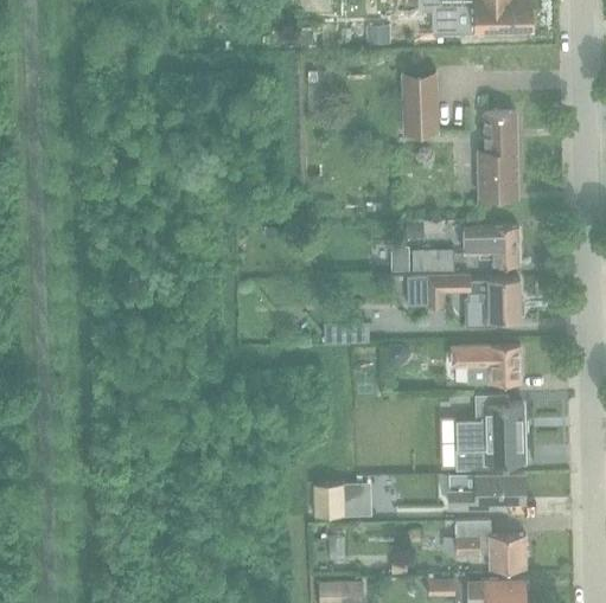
[(418,0),(419,8),(433,8),(433,33),(474,32),(477,32),(477,34),(495,34),(495,32),(531,31),(530,29),(534,27),(534,11),(530,11),(529,0),(418,0)]
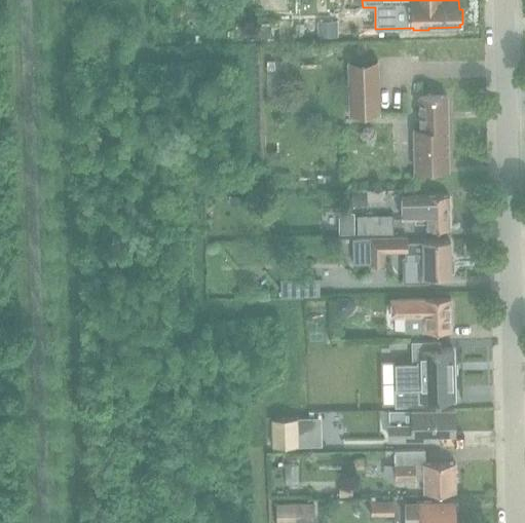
[(335,26),(316,26),(317,38),(336,38),(335,26)]
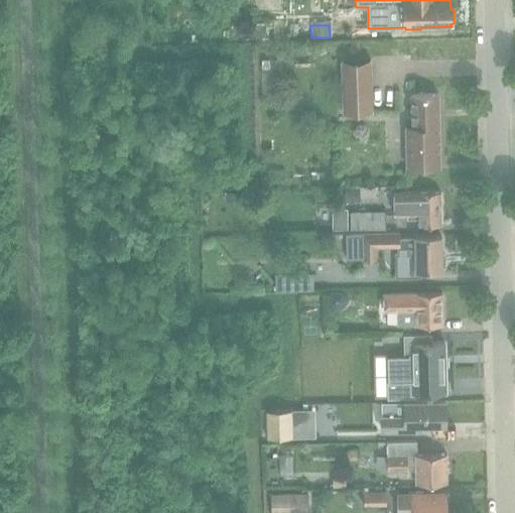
[(370,113),(369,61),(341,62),(342,113),(370,113)]
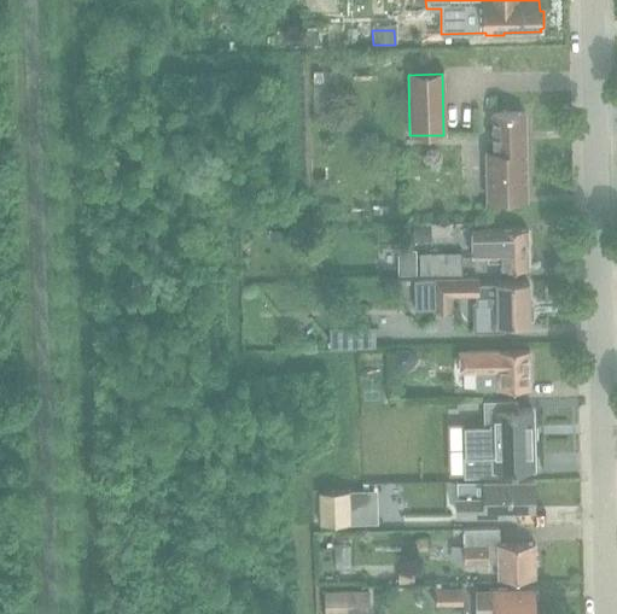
[(493,153),(485,153),(487,200),(525,200),(523,115),(492,116),(493,153)]
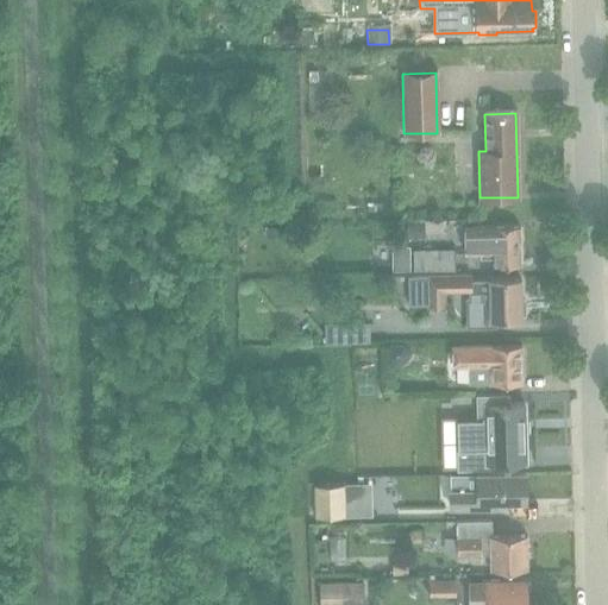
[(422,225),(407,226),(407,241),(422,240),(422,225)]
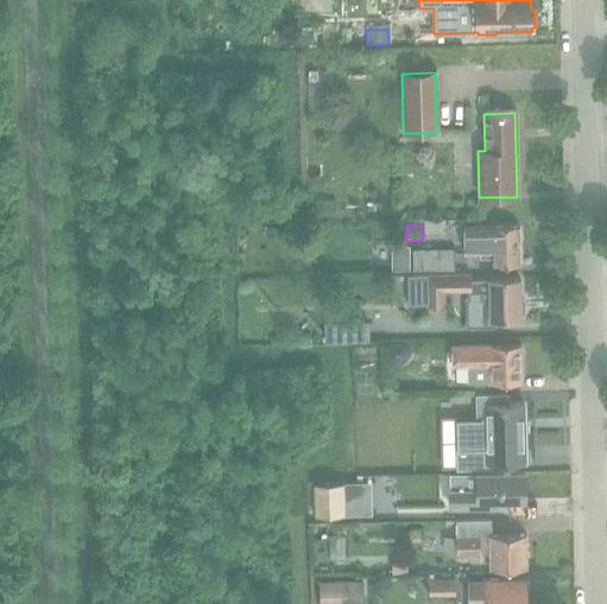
[(518,227),(462,228),(462,254),(492,253),(492,267),(519,266),(518,227)]
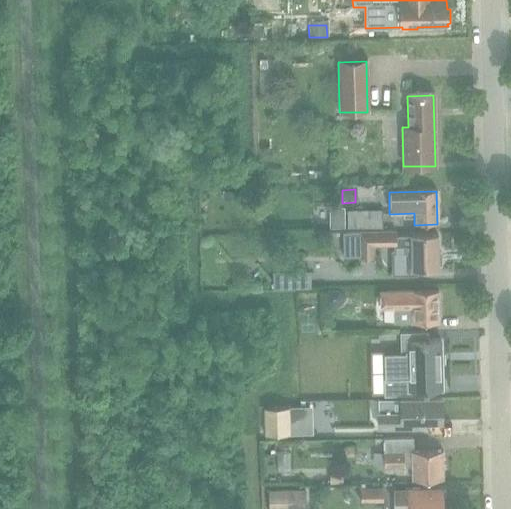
[(225,192),(224,200),(236,200),(236,193),(225,192)]
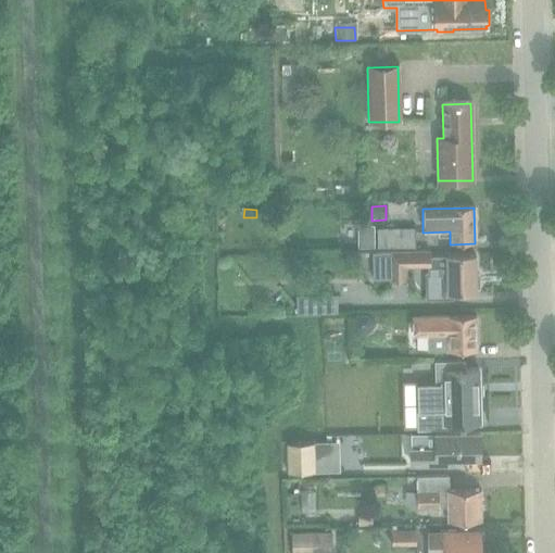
[(376,249),(414,249),(414,229),(376,230),(376,249)]
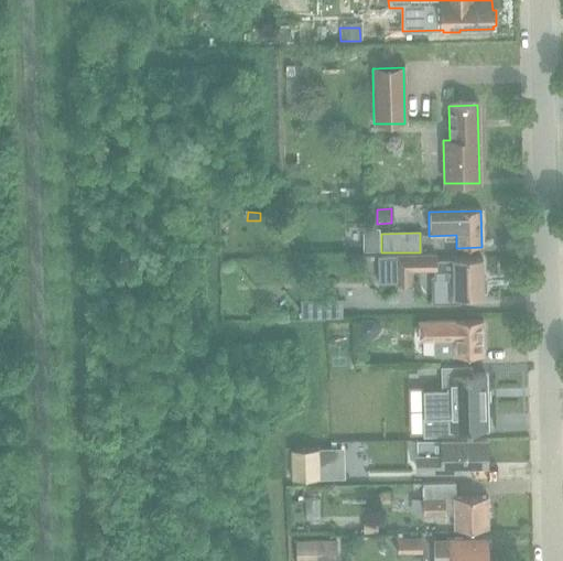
[(363,252),(379,252),(379,234),(363,234),(363,252)]
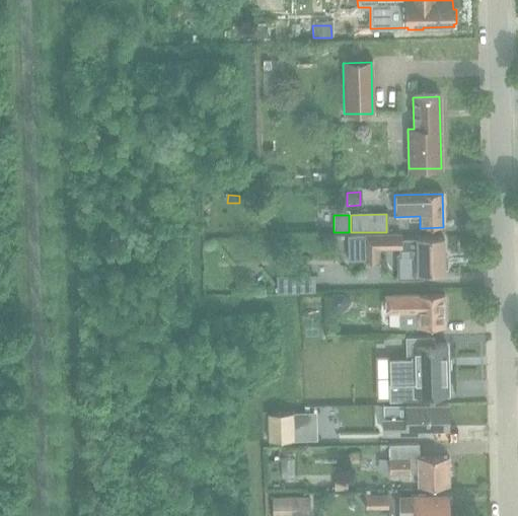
[(363,237),(347,237),(347,263),(364,263),(378,263),(377,250),(399,250),(399,256),(396,256),(397,280),(419,279),(419,274),(443,273),(443,269),(446,269),(445,258),(443,258),(443,239),(417,240),(417,241),(400,241),(400,236),(363,237)]
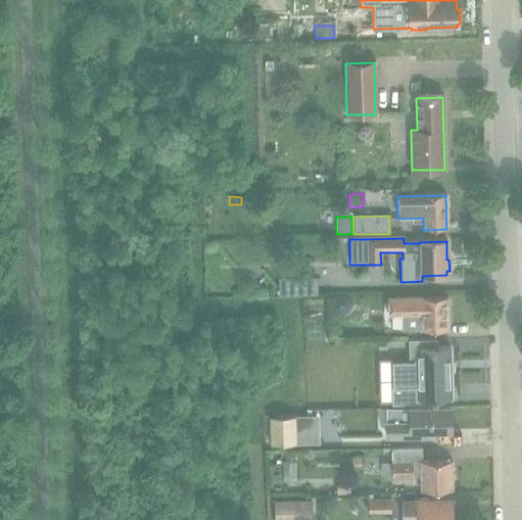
[(347,296),(333,297),(333,310),(338,315),(351,301),(347,296)]
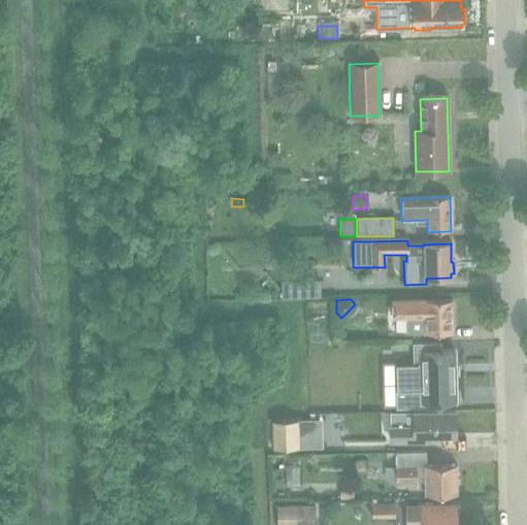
[(425,334),(452,333),(452,301),(391,302),(391,319),(406,319),(406,334),(425,334)]
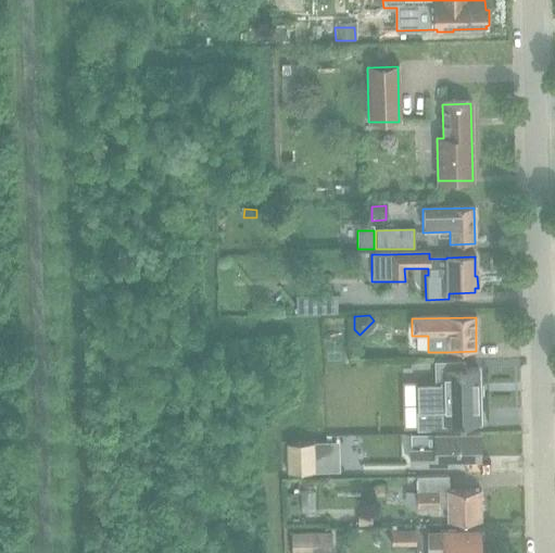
[(434,385),(416,386),(417,430),(449,429),(449,425),(478,425),(478,413),(478,384),(477,384),(477,369),(463,369),(463,362),(434,363),(434,385)]
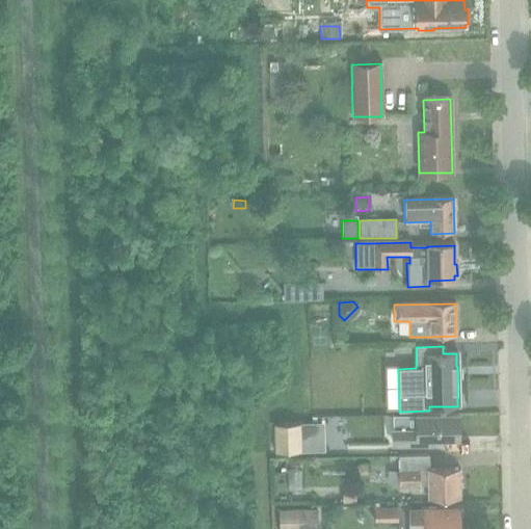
[(456,416),(392,417),(392,447),(431,446),(431,441),(457,440),(456,416)]
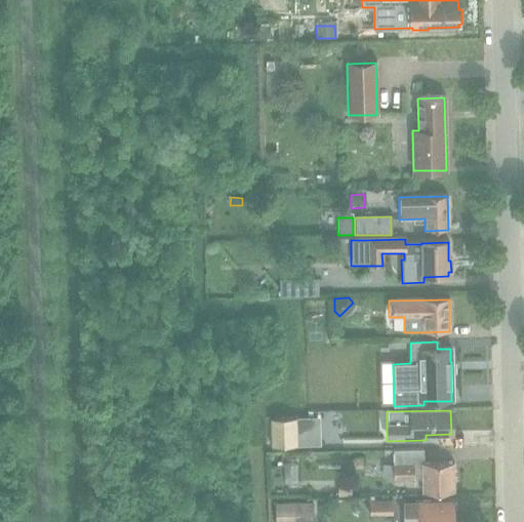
[(294,419),(272,420),(272,447),(297,447),(297,419),(294,419)]
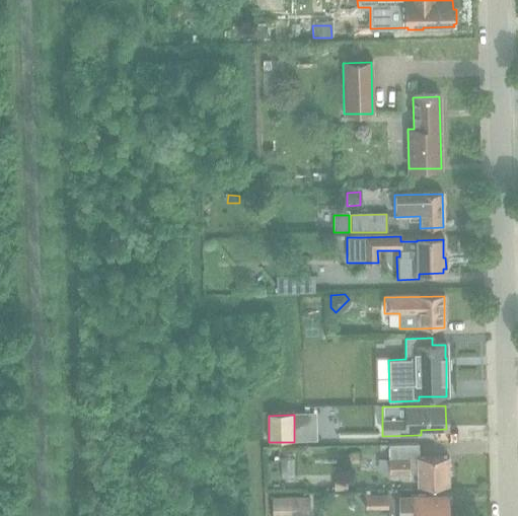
[(447,487),(447,458),(418,458),(417,445),(387,446),(389,475),(417,474),(418,488),(447,487)]
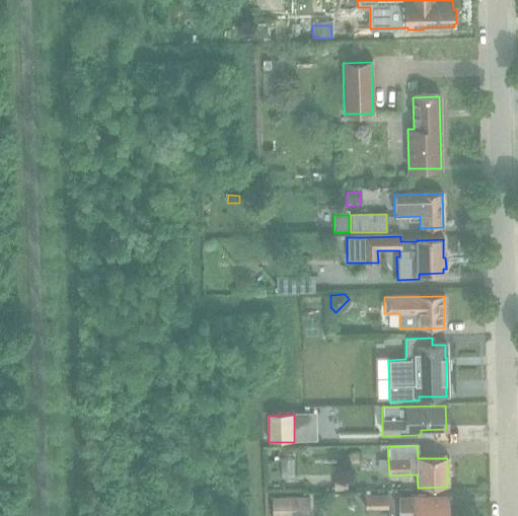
[(288,469),(288,451),(276,451),(276,469),(288,469)]
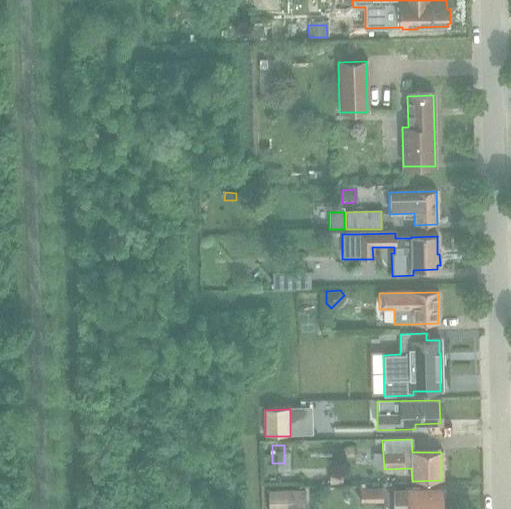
[(442,508),(442,489),(393,490),(393,508),(442,508)]
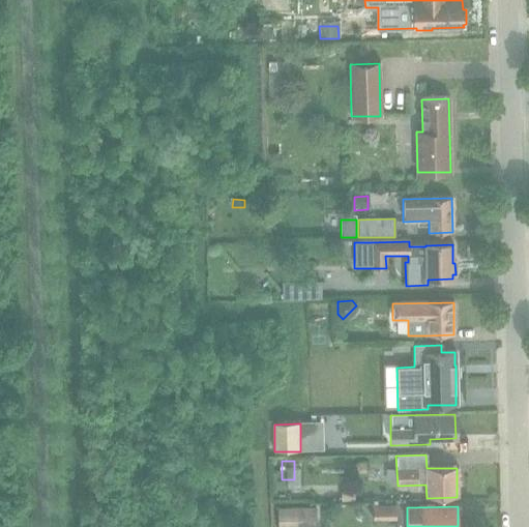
[(373,508),(373,521),(395,521),(395,508),(373,508)]
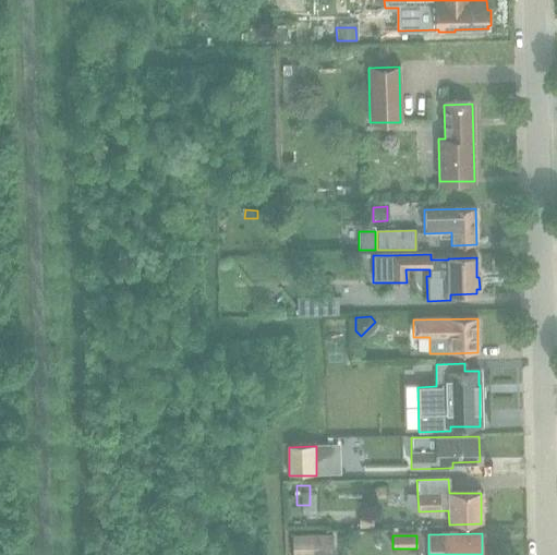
[(318,554),(318,537),(292,537),(292,554),(318,554)]
